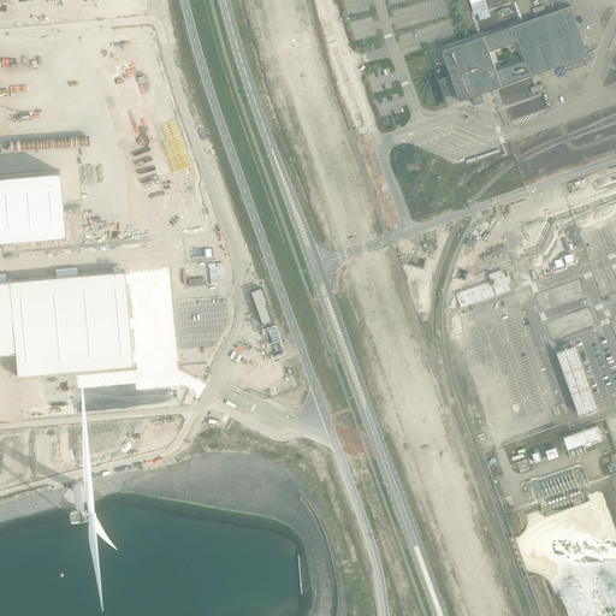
[(532,9),(534,15),(545,11),(544,5),(532,9)]
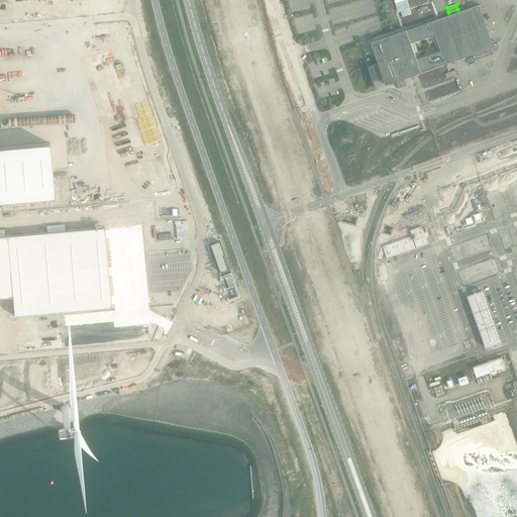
[(399,88),(407,85),(404,79),(421,72),(445,64),(494,46),(480,5),(396,33),(371,42),(379,63),(368,67),(374,82),(384,78),(386,85),(390,84),(391,84),(392,85),(392,84),(393,84),(393,83),(393,82),(396,81),(399,88)]
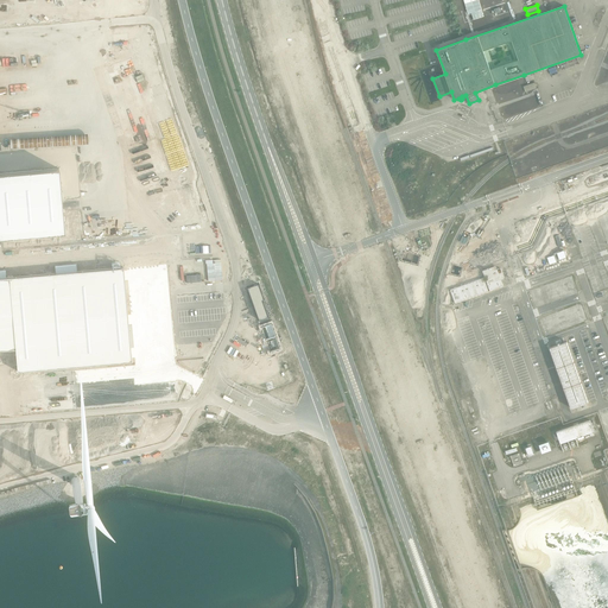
[(432,76),(441,75),(439,65),(430,68),(432,76)]
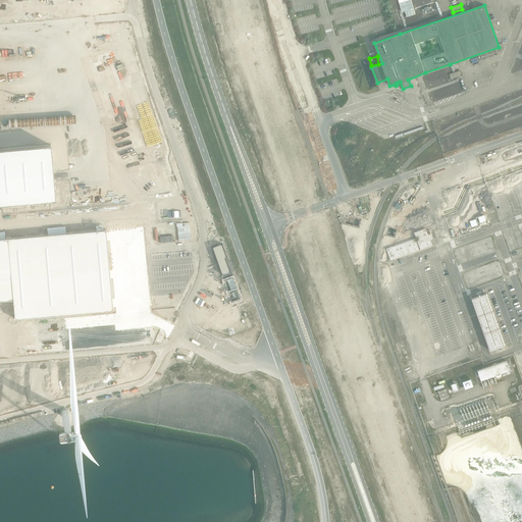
[(459,71),(450,74),(451,80),(461,75),(459,71)]
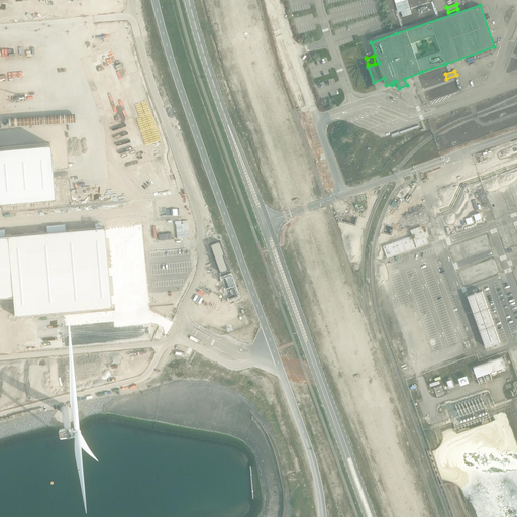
[(0,201),(55,197),(49,143),(0,147),(0,201)]
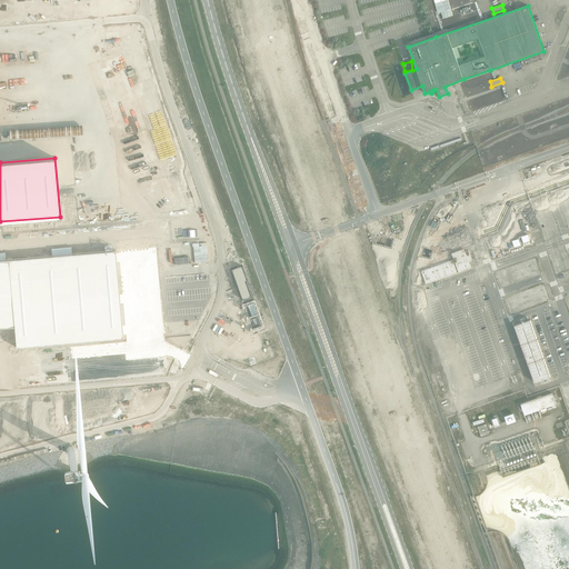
[(471,268),(469,262),(472,261),(468,251),(466,252),(465,249),(451,253),(453,260),(421,271),(426,285),(471,268)]
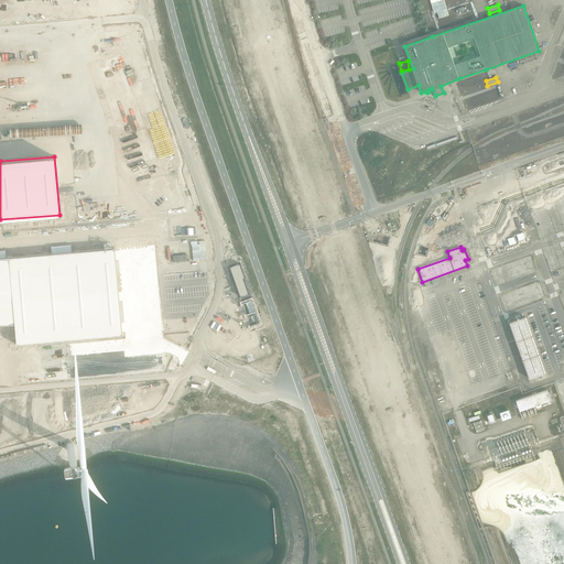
[(0,324),(14,324),(15,345),(122,335),(115,248),(0,258),(0,324)]
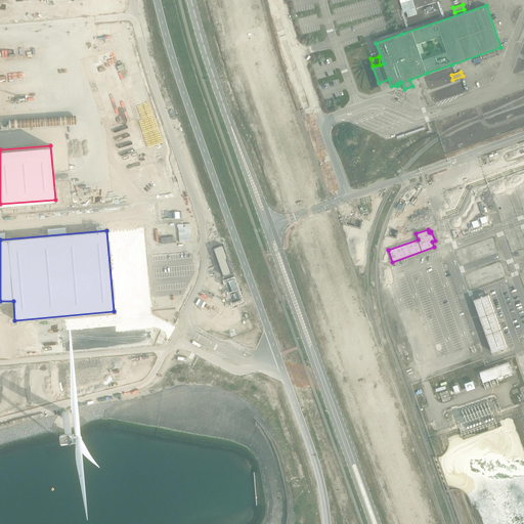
[(222,245),(213,248),(223,275),(230,273),(225,259),(227,258),(222,245)]
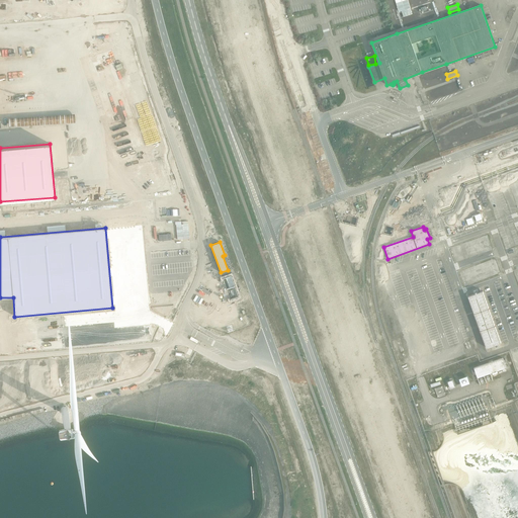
[(501,343),(483,291),(467,297),(486,349),(501,343)]
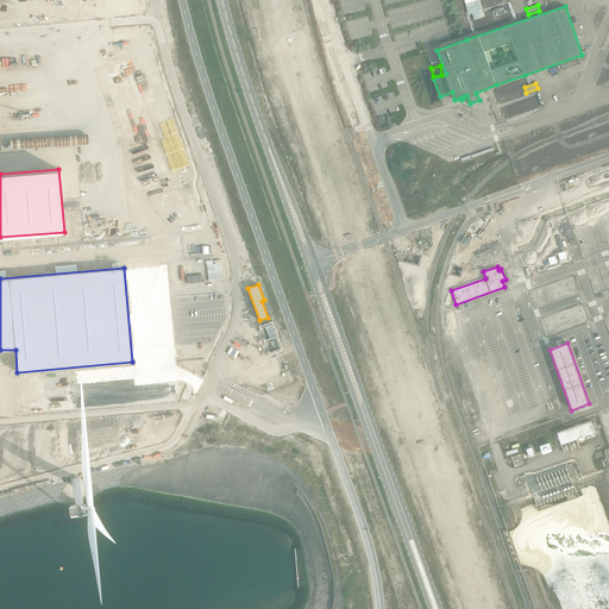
[(595,432),(590,420),(557,432),(560,444),(569,441),(576,438),(595,432)]
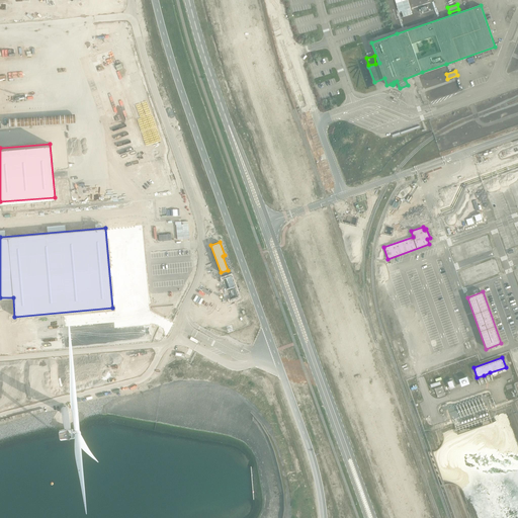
[(468,382),(465,374),(457,377),(460,385),(468,382)]
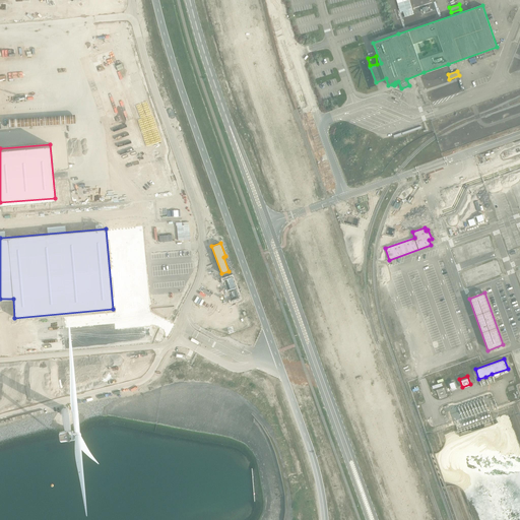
[(447,397),(444,387),(436,390),(439,399),(447,397)]
